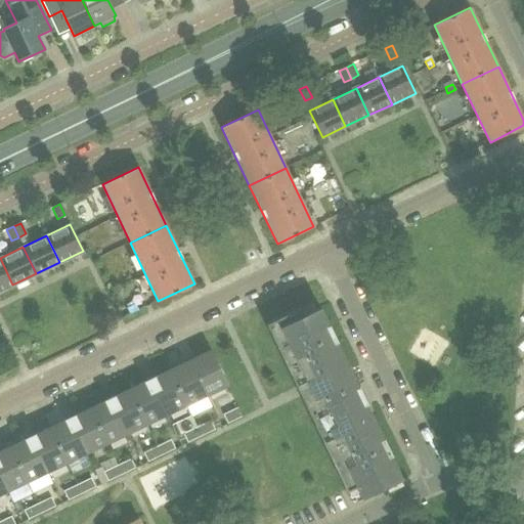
[(0,291),(12,285),(0,258),(0,291)]
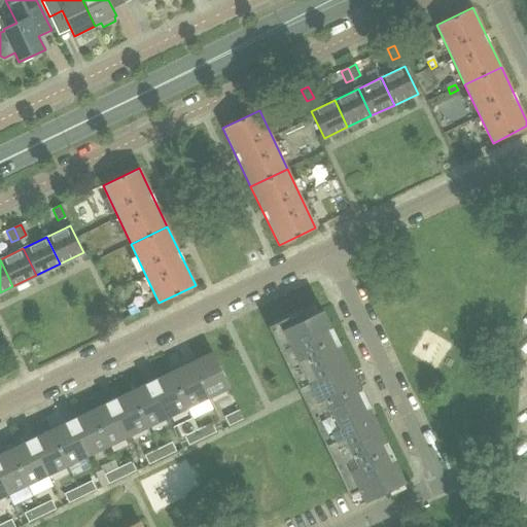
[(268,325),(348,494),(358,490),(363,501),(393,487),(405,482),(321,309),(304,318),(301,310),(268,325)]
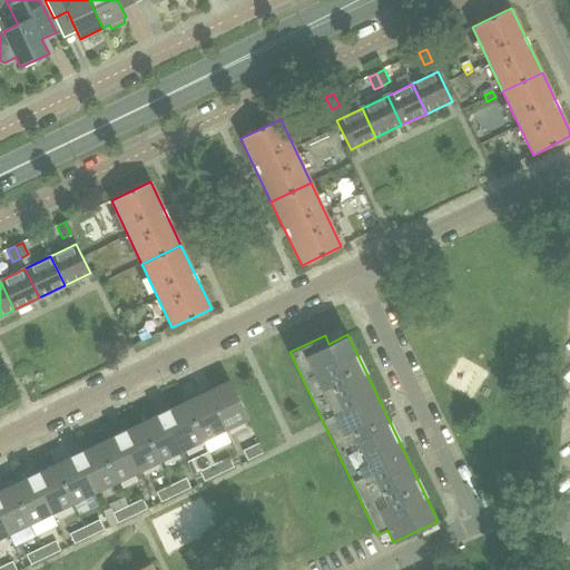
[(229,381),(206,392),(225,431),(248,420),(229,381)]
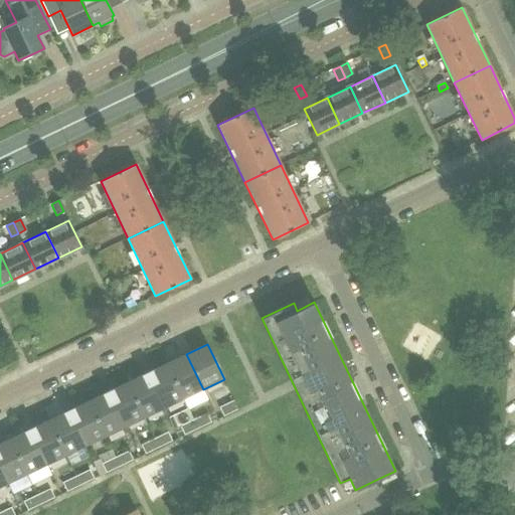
[(166,363),(183,398),(203,389),(186,354),(166,363)]
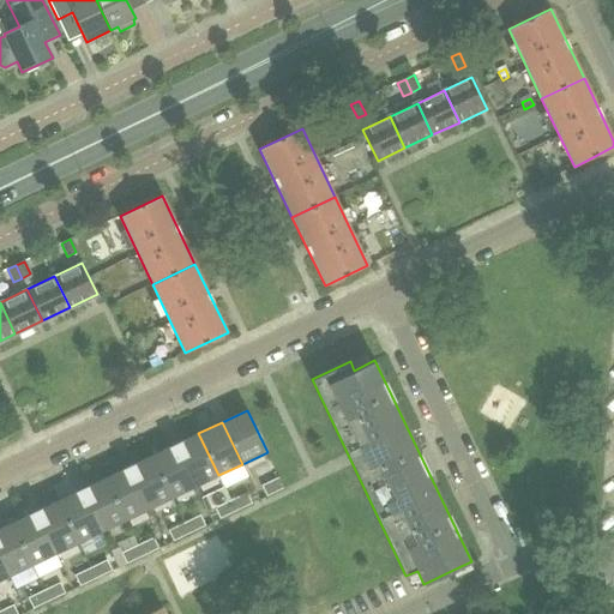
[(175,444),(196,487),(218,475),(198,433),(175,444)]
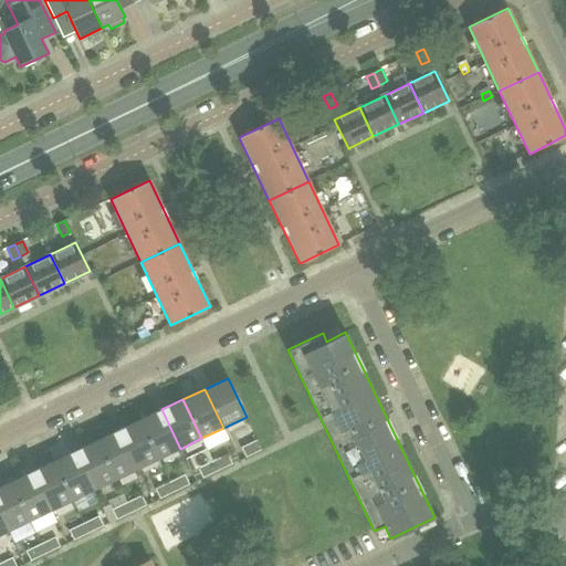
[(139,420),(158,459),(180,449),(161,409),(139,420)]
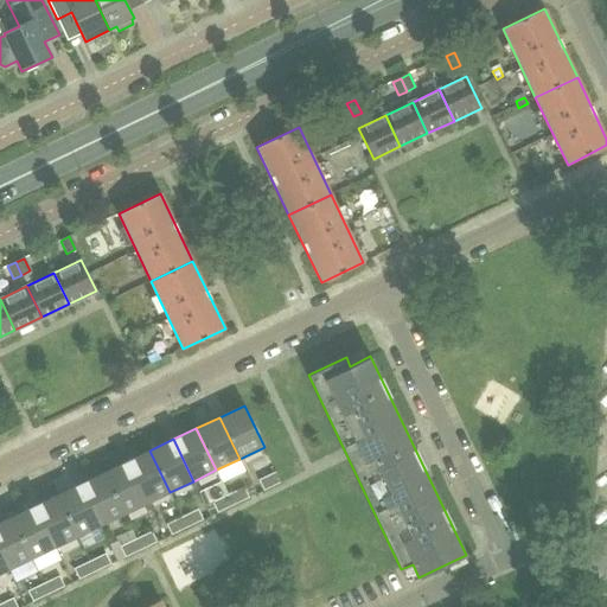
[(127,461),(147,504),(170,492),(149,451),(127,461)]
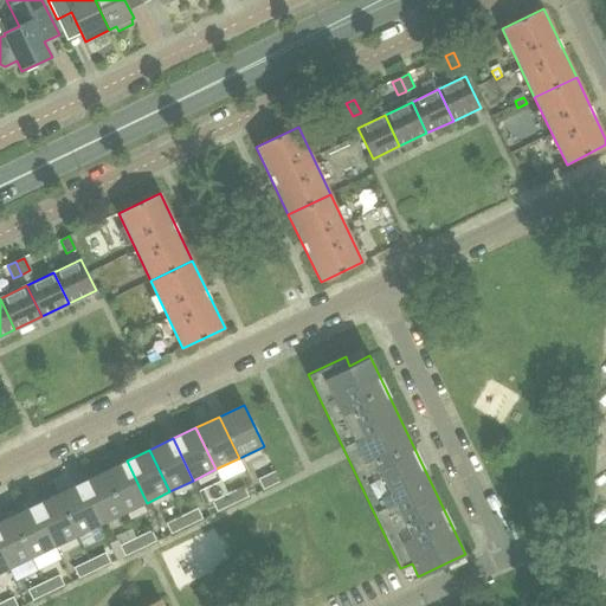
[(103,472),(123,514),(147,503),(127,461),(103,472)]
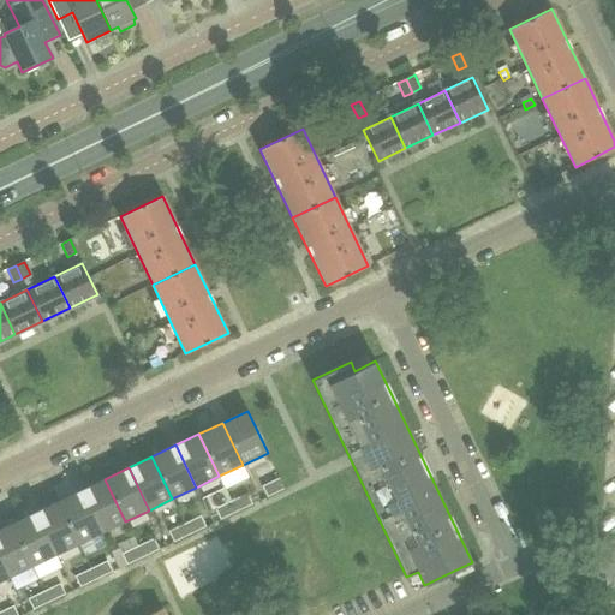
[(262,487),(267,497),(284,489),(279,478),(262,487)]
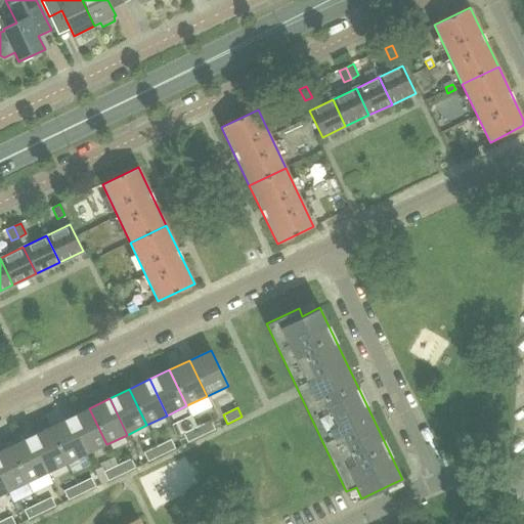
[(70,418),(87,453),(106,444),(89,408),(70,418)]
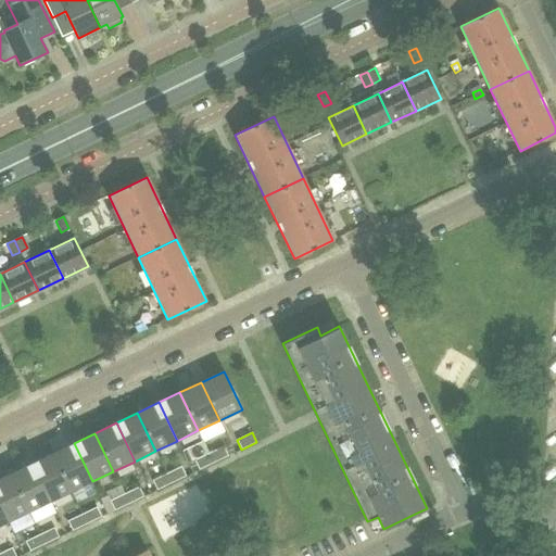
[(52,453),(71,492),(92,481),(74,443),(52,453)]
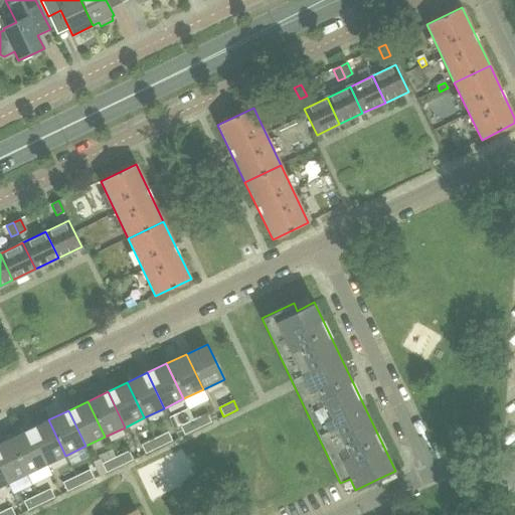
[(193,419),(197,428),(211,422),(206,413),(193,419)]
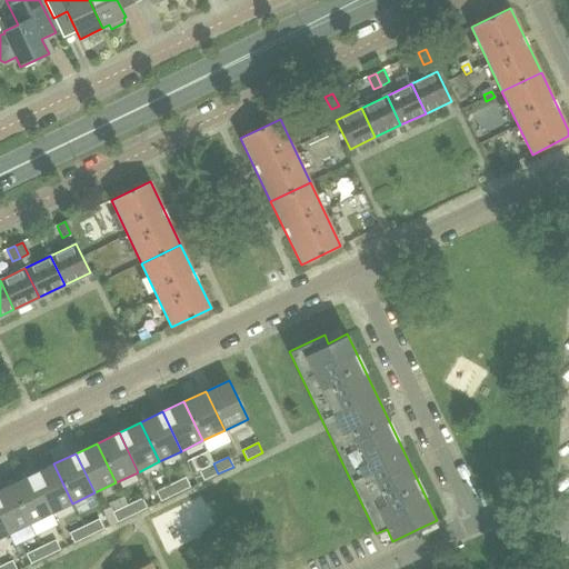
[(32,475),(51,513),(72,503),(53,463),(32,475)]
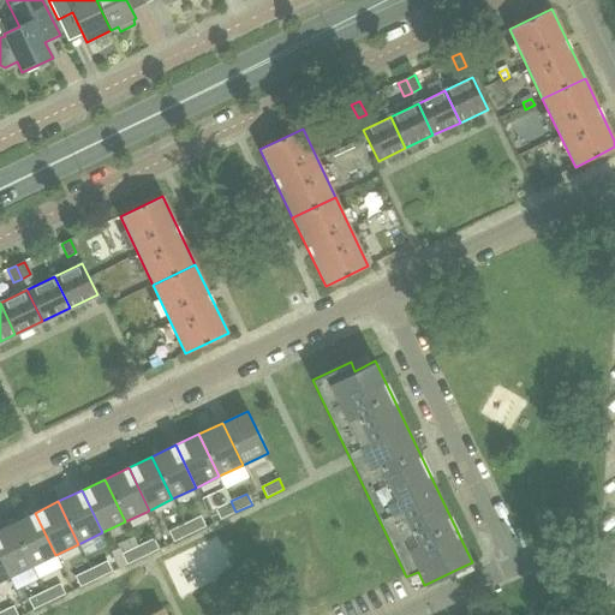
[(215,509),(220,520),(236,512),(231,501),(215,509)]
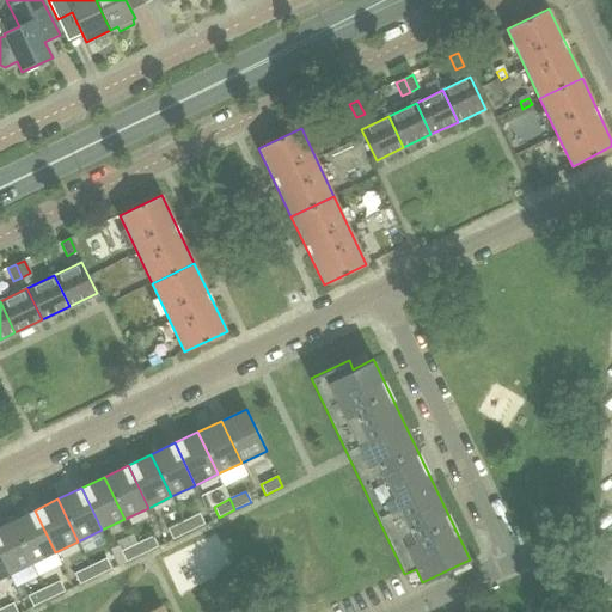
[(11,521),(31,563),(55,552),(35,510),(11,521)]
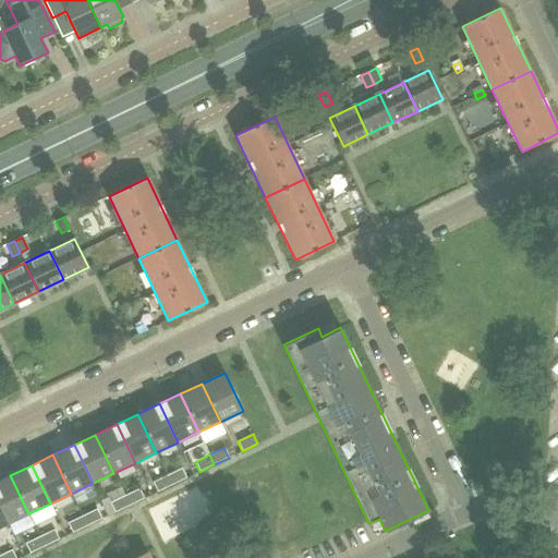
[(167,475),(172,485),(186,478),(181,469),(167,475)]
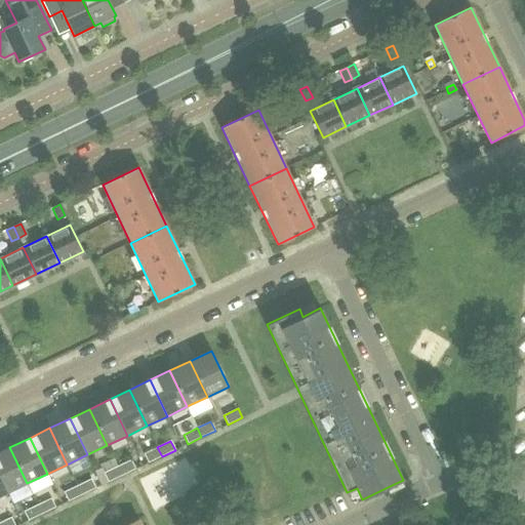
[(9,447),(0,451),(0,478),(7,493),(27,483),(9,447)]
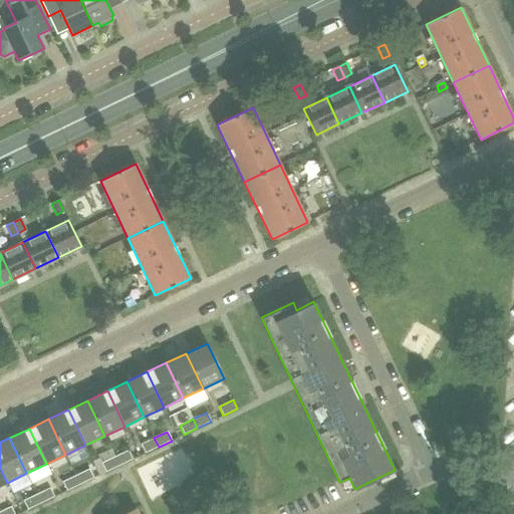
[(141,444),(145,454),(159,447),(154,438),(141,444)]
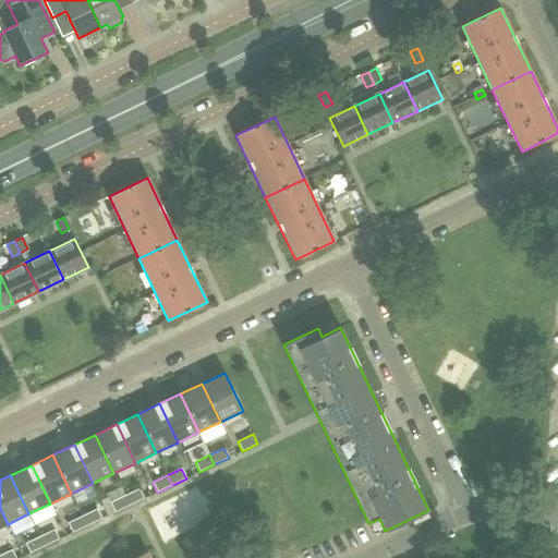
[(124,496),(130,506),(144,498),(140,488),(124,496)]
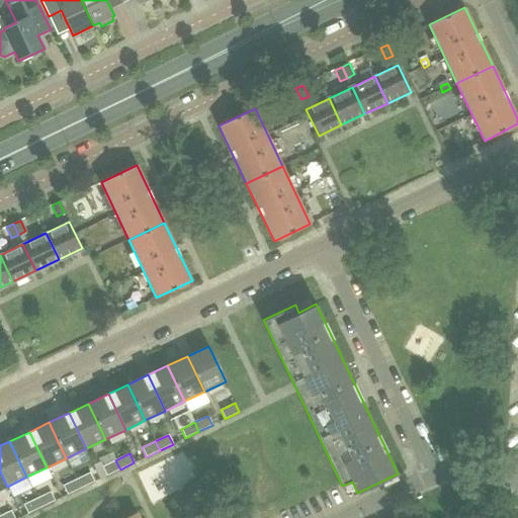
[(102,466),(106,476),(120,469),(115,460),(102,466)]
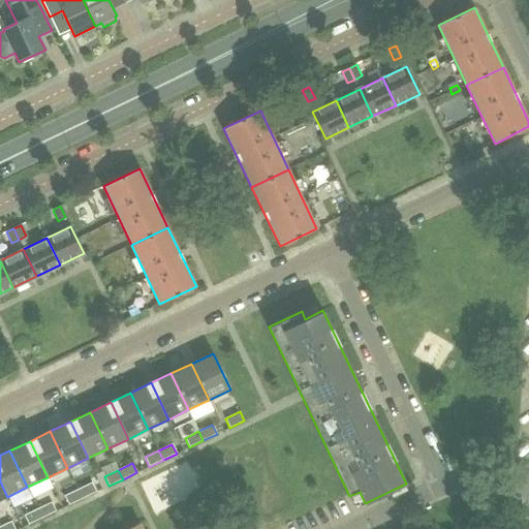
[(78,489),(83,499),(96,492),(92,483),(78,489)]
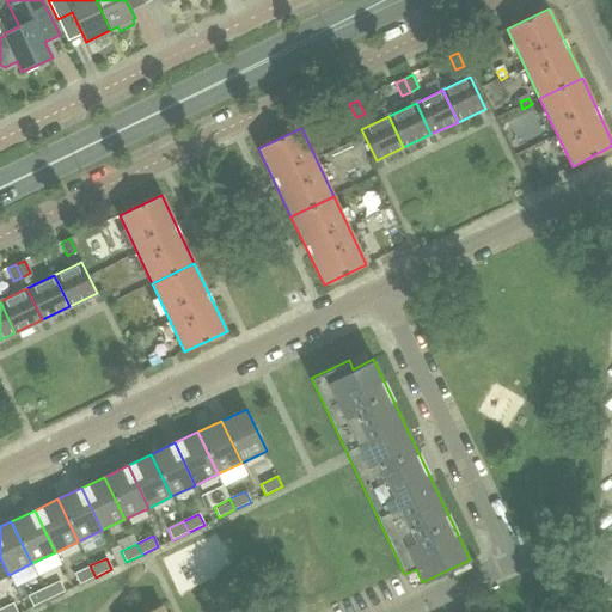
[(74,574),(79,585),(96,577),(90,565),(74,574)]
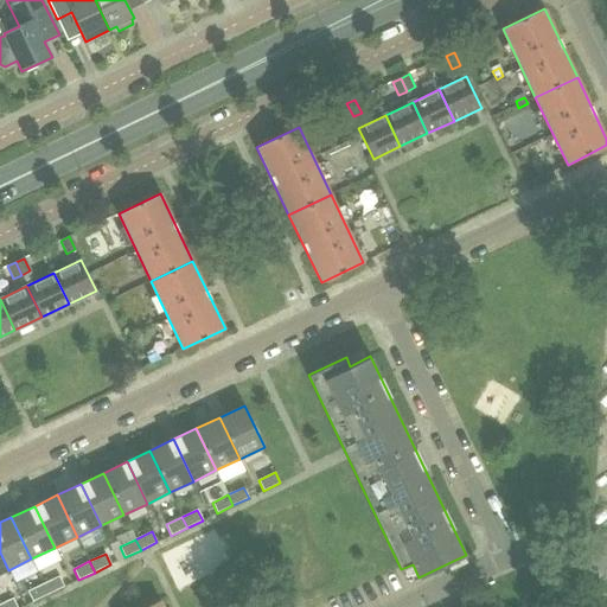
[(59,576),(43,583),(49,594),(64,587),(59,576)]
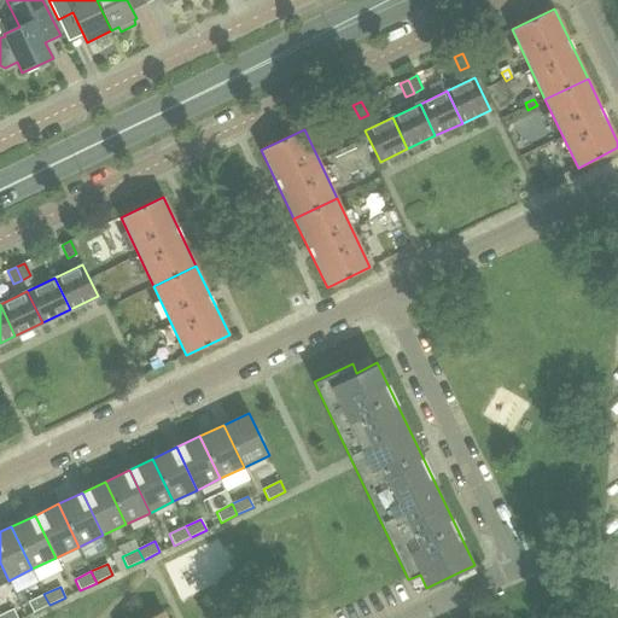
[(44,594),(28,602),(33,613),(50,605),(44,594)]
